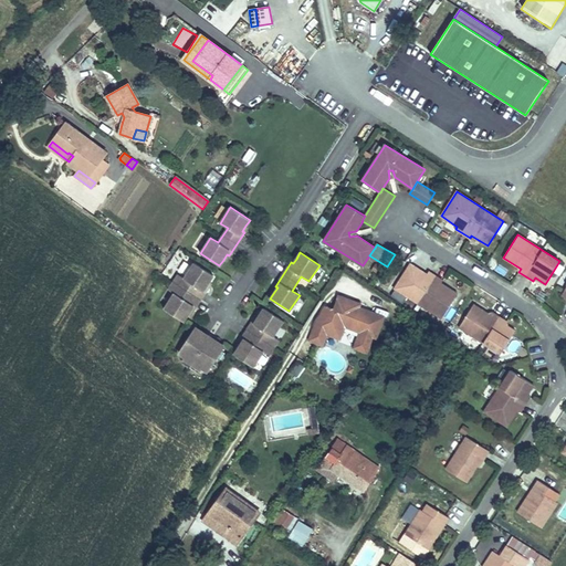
[(196,306),(208,287),(206,286),(209,282),(213,275),(194,263),(184,279),(178,274),(168,290),(174,293),(164,308),(184,322),(194,305),(196,306)]
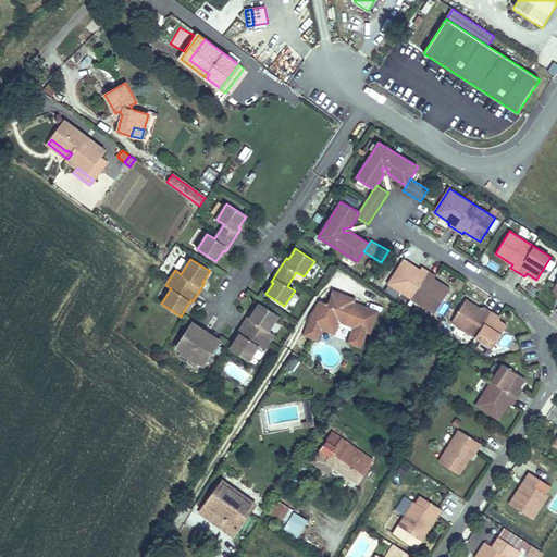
[(450,288),(434,279),(435,276),(421,267),(420,270),(404,260),(388,284),(434,313),(450,288)]
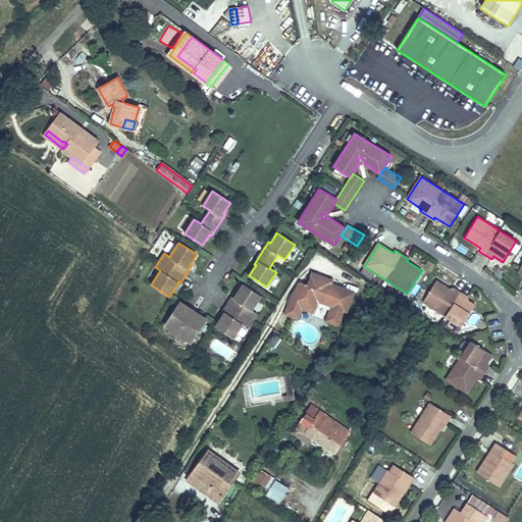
[(341,329),(355,291),(310,274),(306,285),(296,281),(283,316),(298,321),(301,311),(313,315),(317,305),(329,309),(324,323),(341,329)]
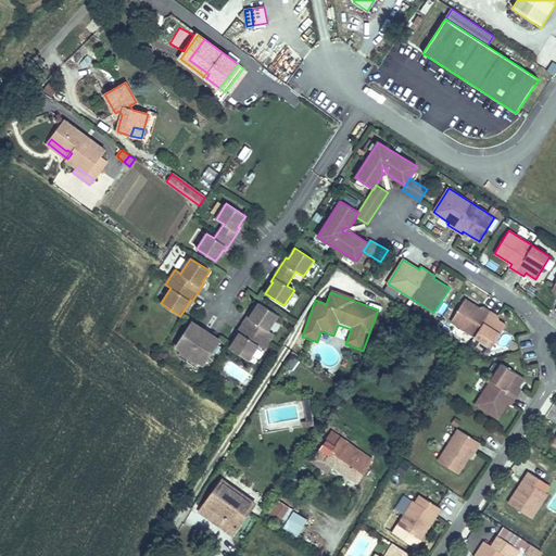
[(491,348),(506,325),(496,318),(497,316),(484,306),(482,310),(465,299),(451,321),(491,348)]
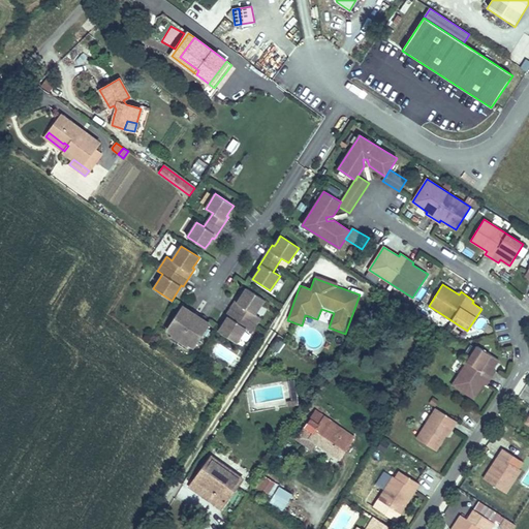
[(251,332),(260,317),(255,314),(265,300),(246,288),(243,293),(240,299),(238,298),(223,319),(225,320),(218,331),(237,343),(246,329),(251,332)]
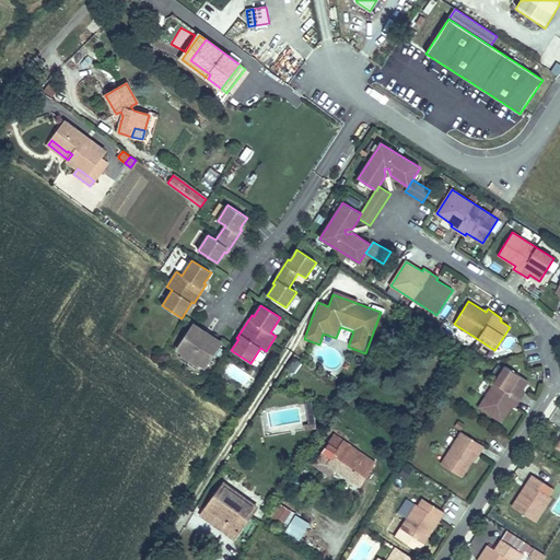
[(205,350),(194,343),(201,330),(193,324),(176,349),(183,352),(190,358),(191,358),(200,363),(206,368),(222,343),(213,337),(205,350)]
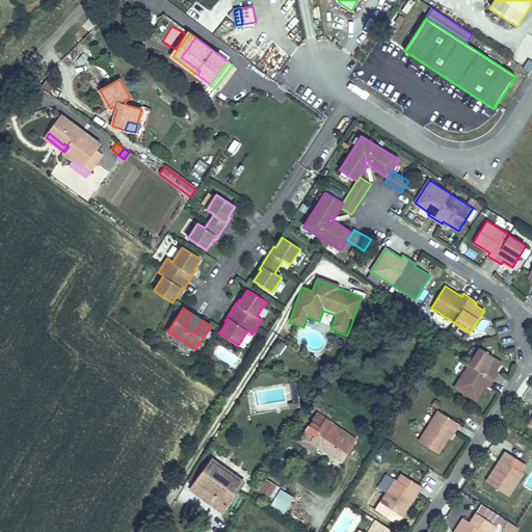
[(194,333),(203,320),(191,314),(184,326),(194,333)]
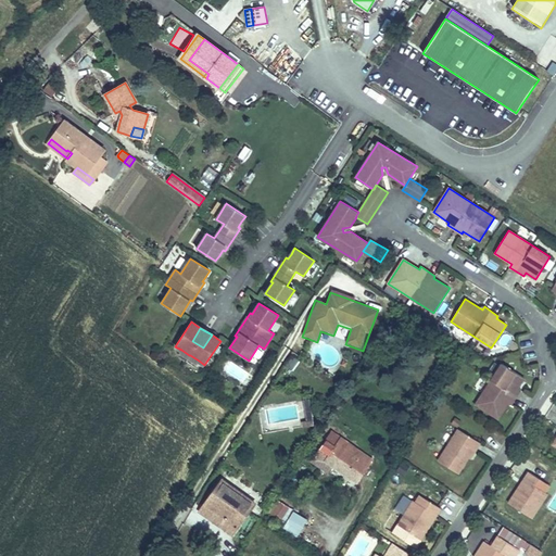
[(512,404),(520,390),(518,388),(525,378),(502,364),(476,404),(497,419),(508,402),(512,404)]
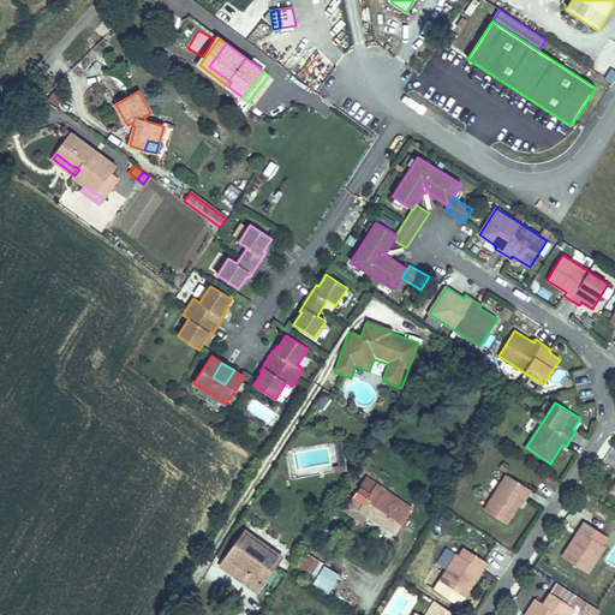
[(346,465),(342,442),(336,443),(340,465),(346,465)]
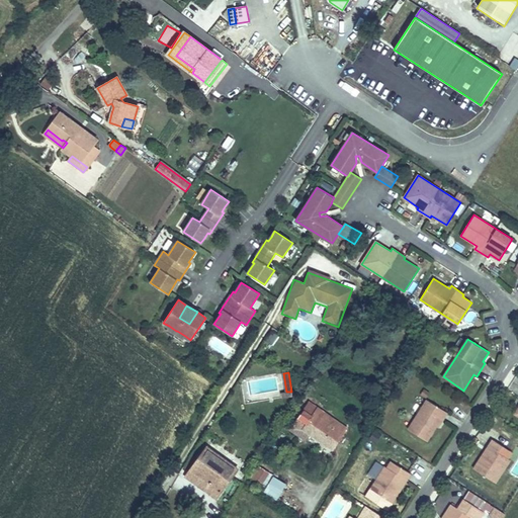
[(436,426),(441,418),(443,420),(447,413),(427,400),(408,429),(427,441),(436,426)]
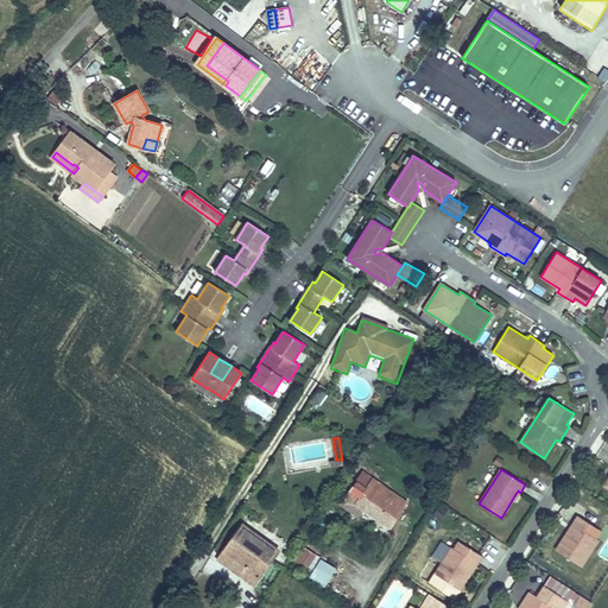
[(390,527),(406,502),(363,472),(346,496),(356,504),(390,527)]
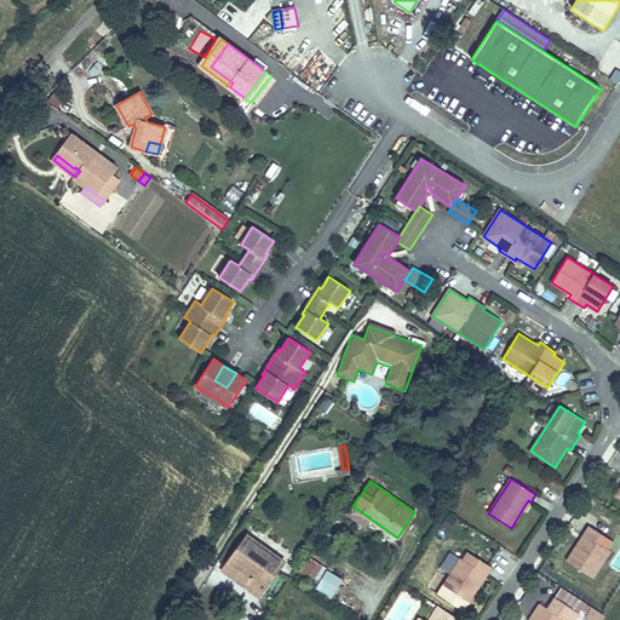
[(359,520),(363,514),(352,506),(349,514),(359,520)]
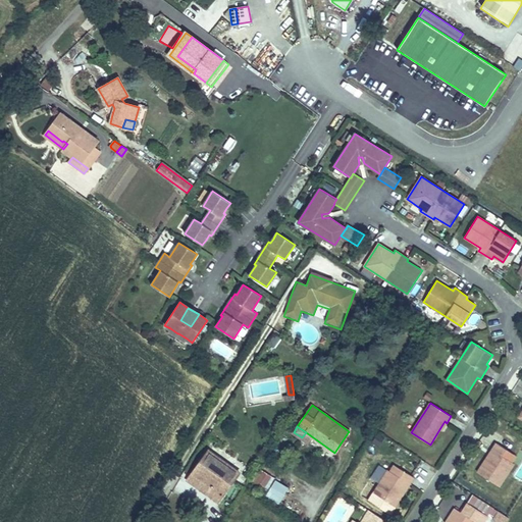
[(371,444),(379,447),(383,438),(375,435),(371,444)]
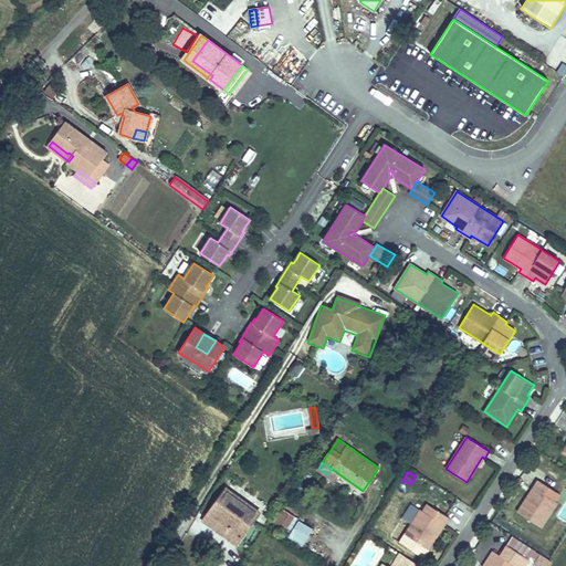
[(542,527),(557,503),(555,501),(548,496),(553,490),(538,480),(533,488),(537,490),(532,500),(527,498),(517,512),(542,527)]
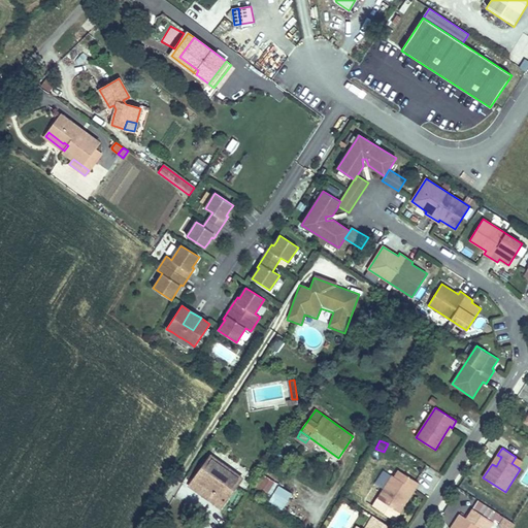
[(221,507),(242,477),(210,455),(194,479),(207,488),(202,495),(221,507)]
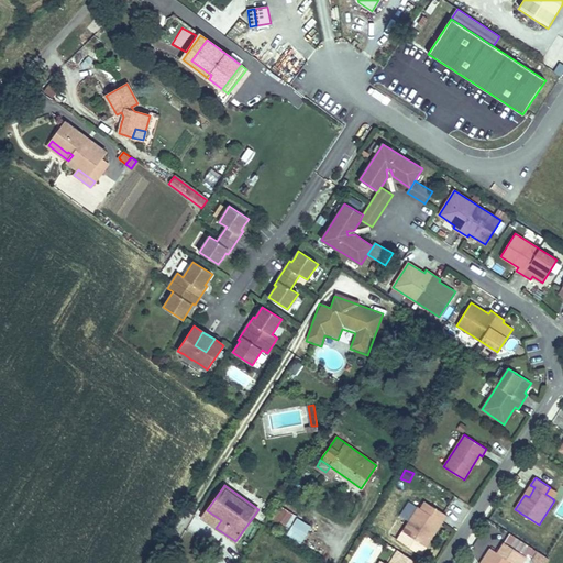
[(529,497),(534,487),(530,485),(525,495),(529,497)]
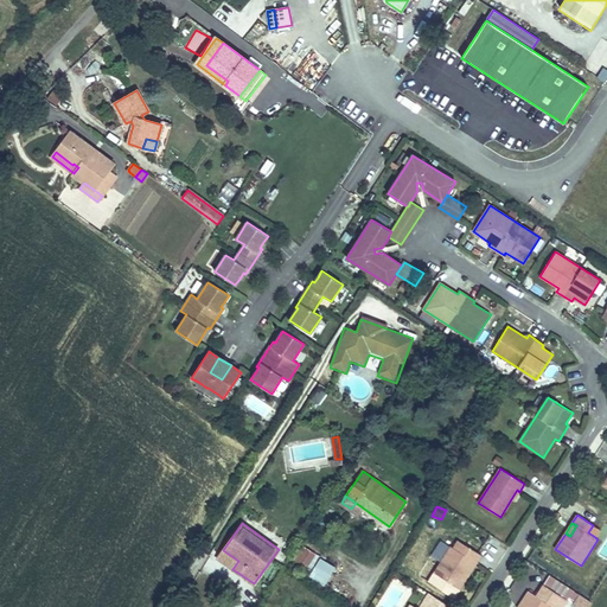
[(595,537),(600,530),(593,525),(588,532),(595,537)]
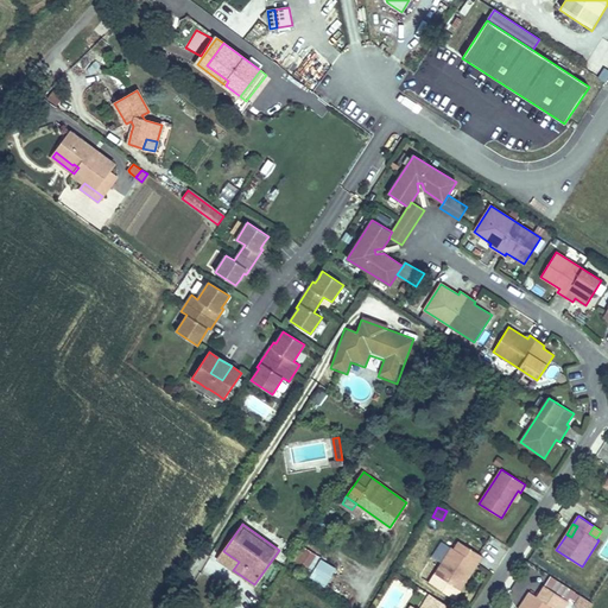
[(462,553),(467,546),(460,542),(455,549),(462,553)]
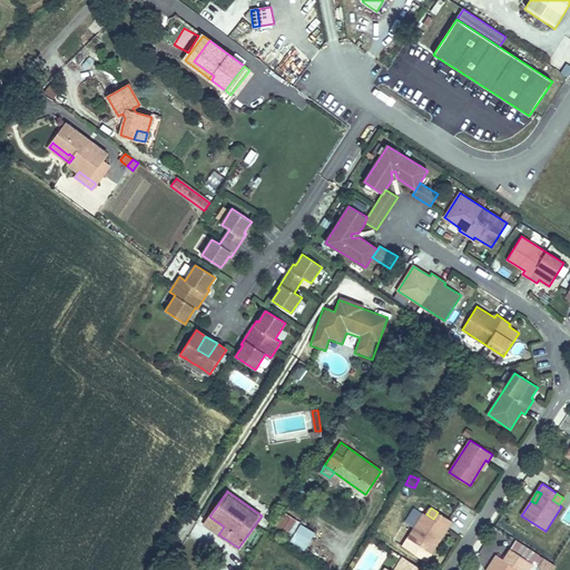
[(436,537),(443,527),(446,529),(452,521),(438,512),(433,519),(426,514),(423,513),(408,539),(432,553),(441,539),(436,537)]
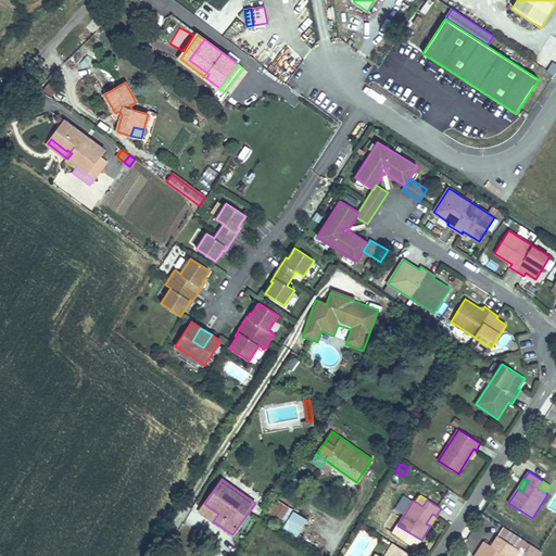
[(279,521),(288,507),(279,502),(270,516),(279,521)]
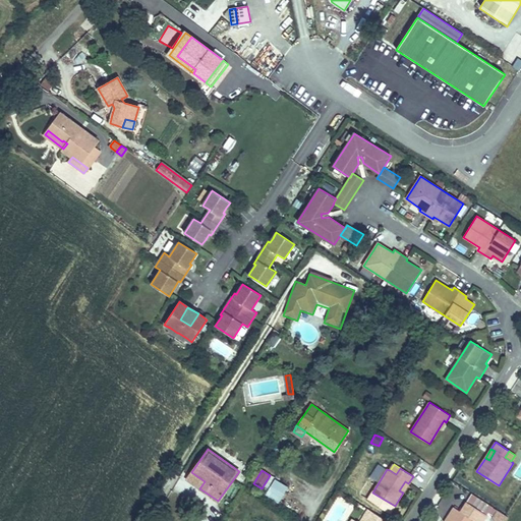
[(205,481),(191,472),(186,478),(199,488),(205,481)]
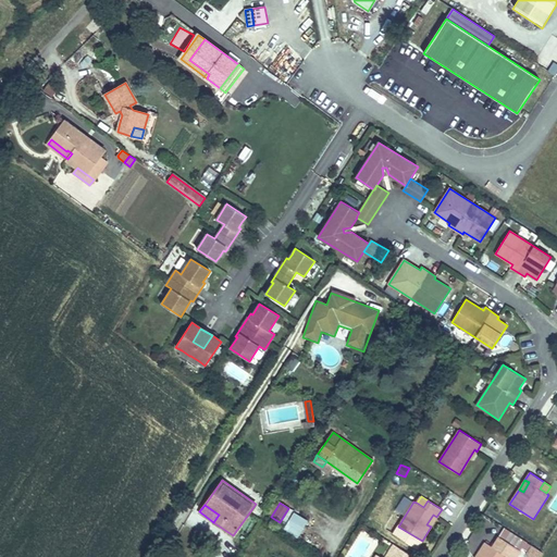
[(298,536),(308,520),(295,512),(285,529),(298,536)]
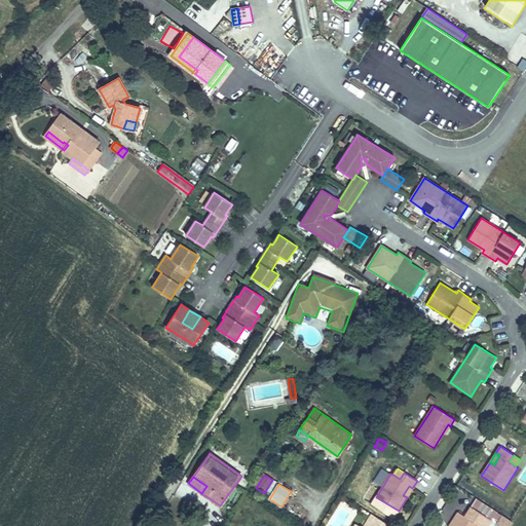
[(407,497),(412,488),(409,486),(403,495),(407,497)]
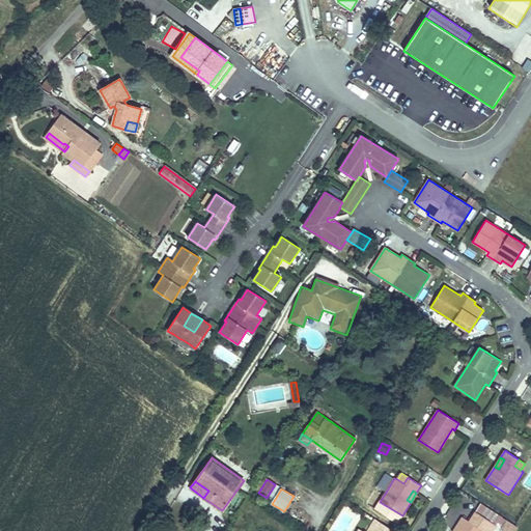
[(482,530),(483,530),(492,530),(497,525),(475,511),(469,521),(463,516),(457,524),(459,525),(455,530),(482,530)]
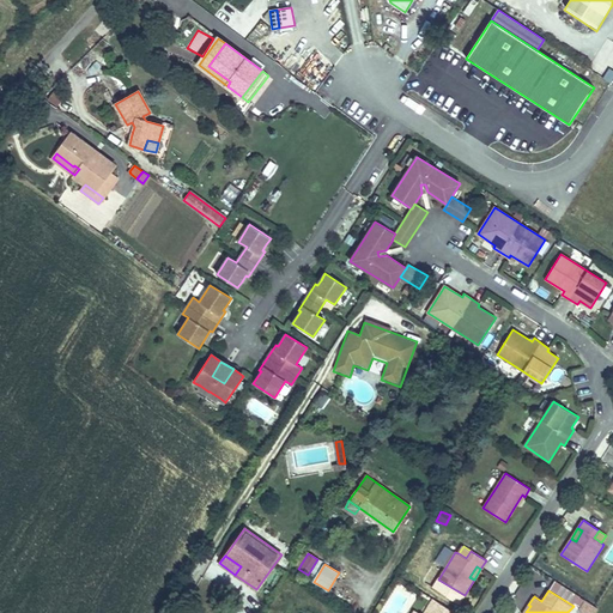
[(453,612),(454,612),(436,601),(430,610),(428,607),(423,612),(453,612)]
